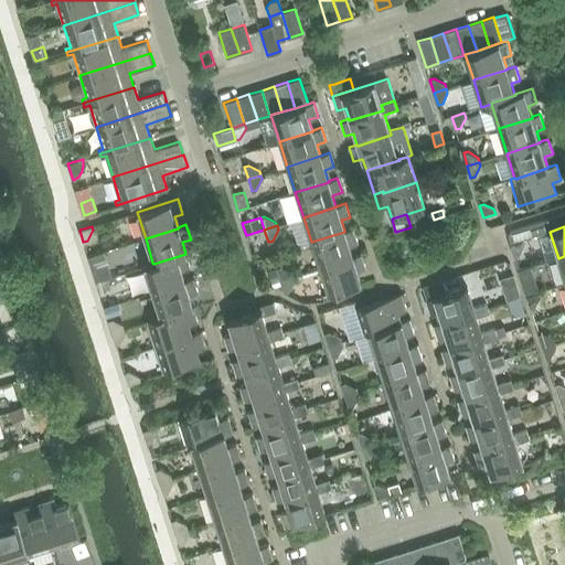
[(311,242),(319,267),(352,257),(352,256),(349,245),(358,243),(353,228),(344,231),(344,232),(311,242)]
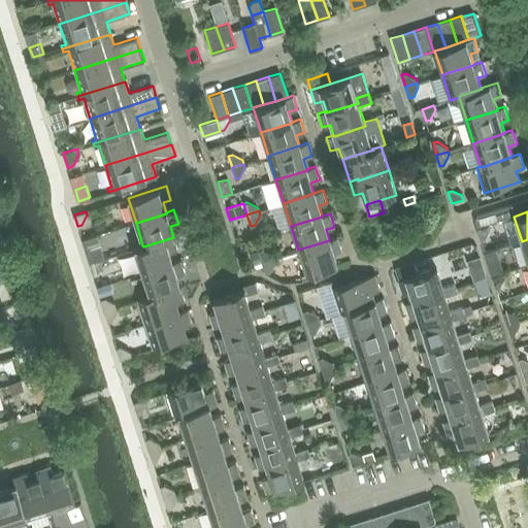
[(489,225),(476,228),(481,240),(485,239),(490,229),(489,225)]
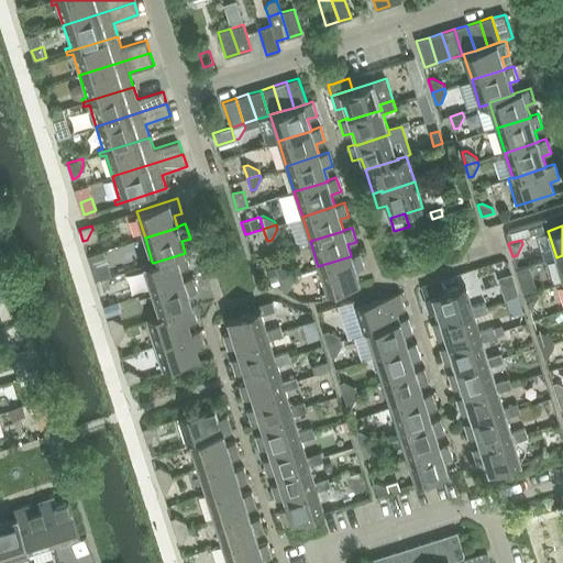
[(185,279),(181,269),(191,266),(187,252),(185,253),(153,263),(152,262),(143,265),(152,290),(185,280),(185,279)]
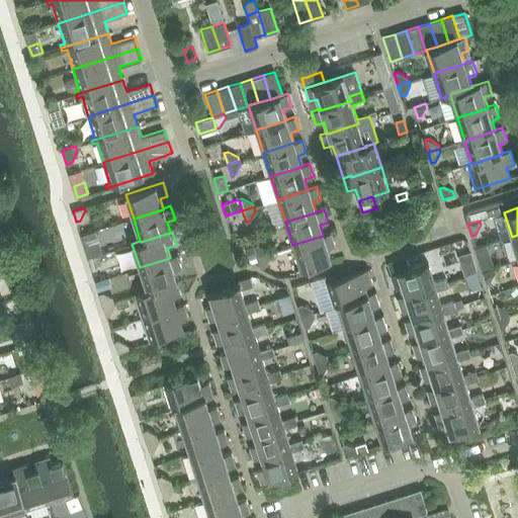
[(323,236),(292,245),(300,269),(331,260),(327,248),(335,246),(331,233),(323,235),(323,236)]
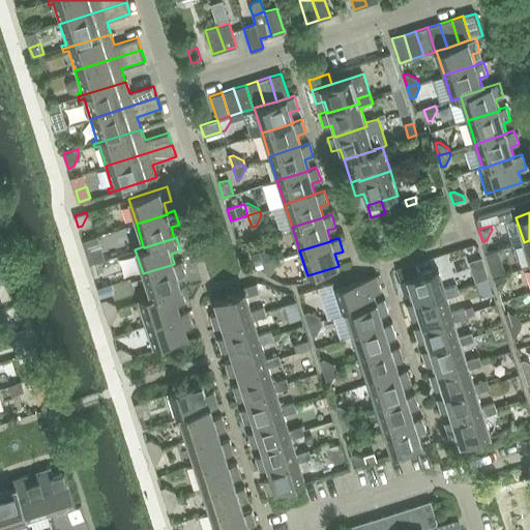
[(101,248),(86,253),(90,264),(101,260),(105,259),(101,248)]
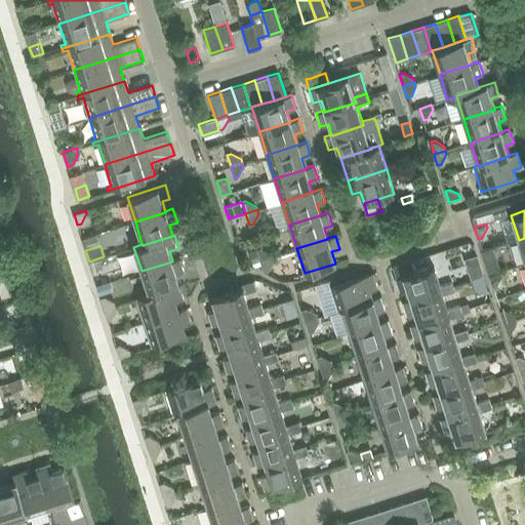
[(260,260),(272,256),(271,252),(261,247),(256,248),(256,249),(260,260)]
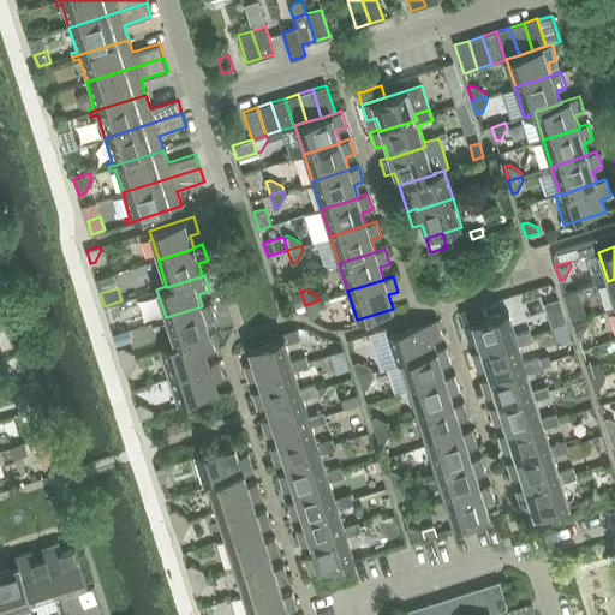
[(300,292),(292,294),(297,308),(305,305),(300,292)]
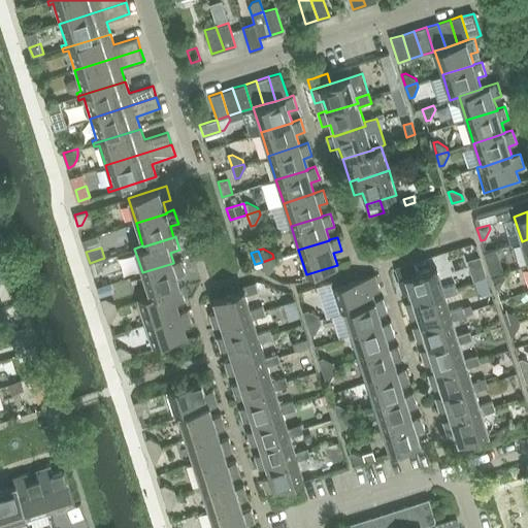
[(273,258),(262,262),(263,267),(265,273),(270,272),(274,262),(273,258)]
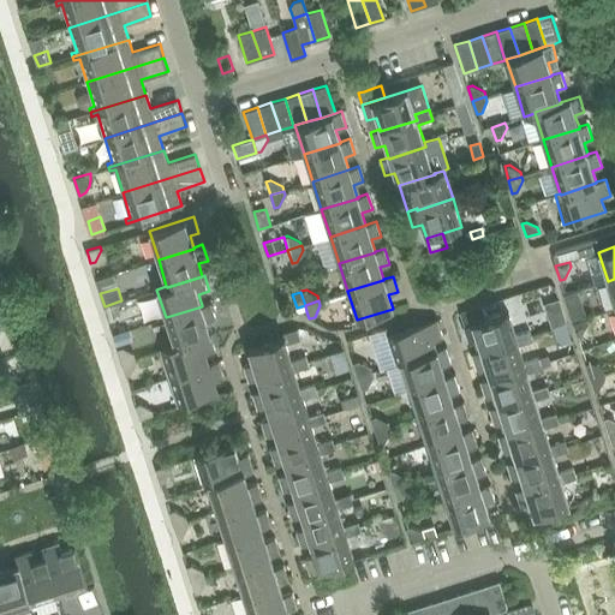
[(118,302),(105,306),(108,320),(113,318),(119,306),(118,302)]
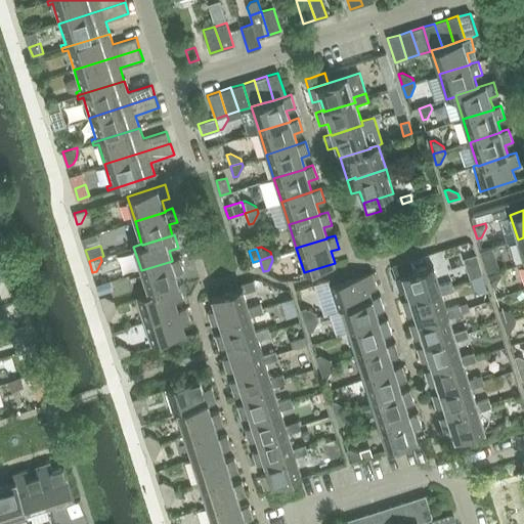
[(148,294),(179,285),(176,273),(183,271),(179,258),(172,260),(172,261),(141,270),(148,293),(148,294)]
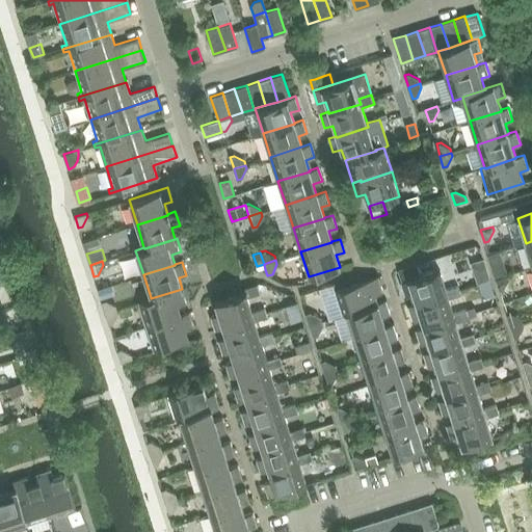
[(447,294),(445,290),(441,274),(452,270),(450,262),(437,265),(439,269),(420,274),(401,281),(399,282),(404,295),(413,293),(416,302),(416,303),(447,294)]
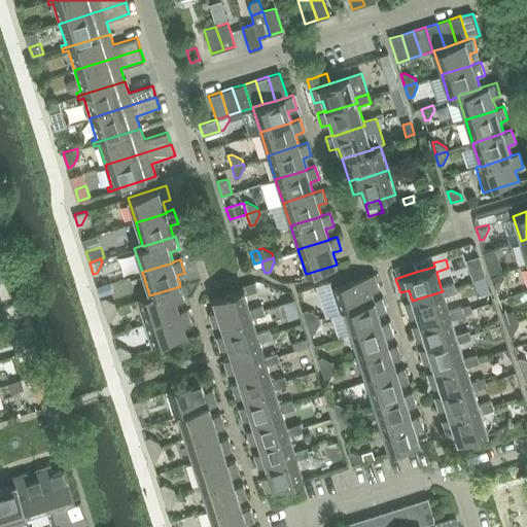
[(413,261),(394,268),(397,278),(416,272),(413,261)]
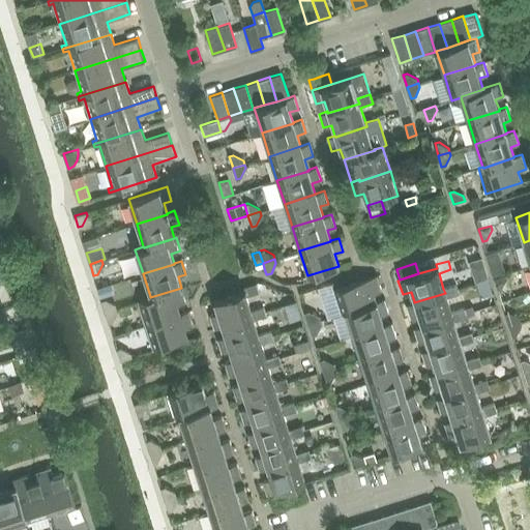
[(494,277),(505,274),(504,269),(494,264),(491,265),(494,277)]
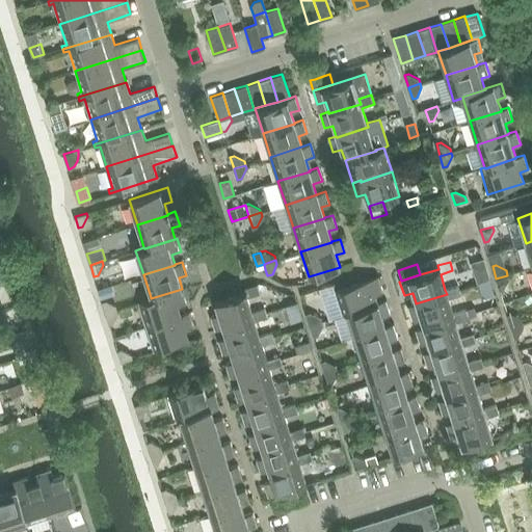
[(486,271),(476,274),(478,283),(489,280),(486,271)]
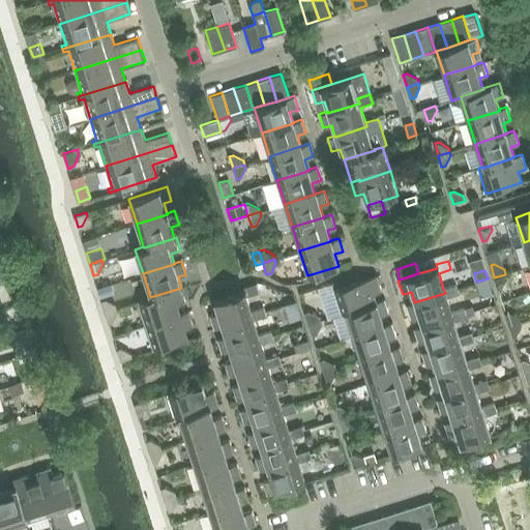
[(6,271),(0,272),(0,283),(8,281),(6,271)]
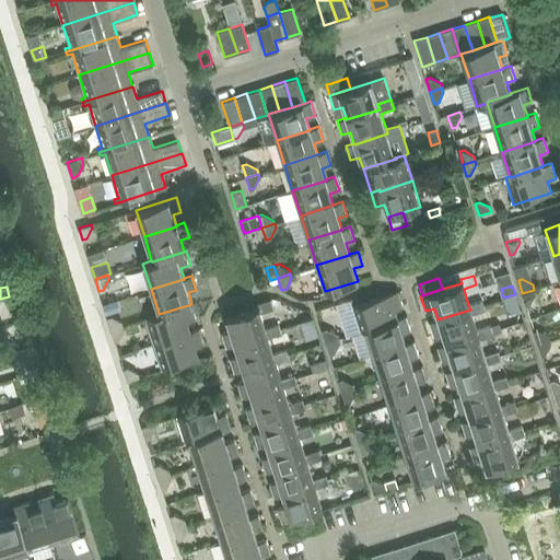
[(351,305),(360,331),(365,330),(365,329),(397,318),(393,304),(401,302),(398,290),(374,298),(351,305)]
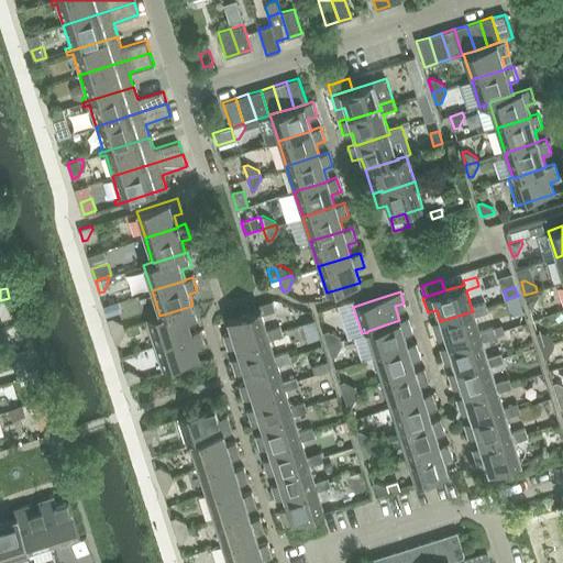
[(537,291),(525,295),(529,307),(533,306),(538,295),(537,291)]
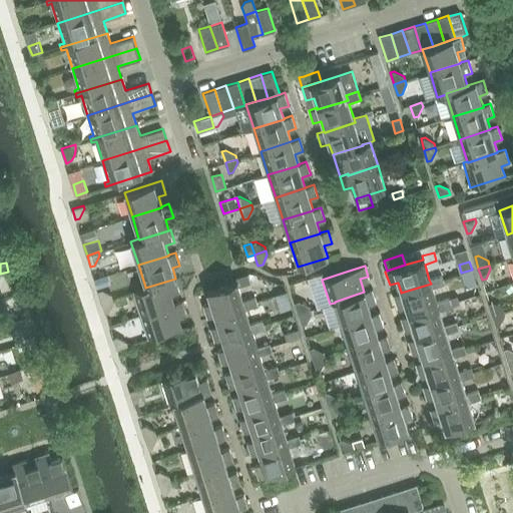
[(341,267),(321,274),(322,280),(343,273),(341,267)]
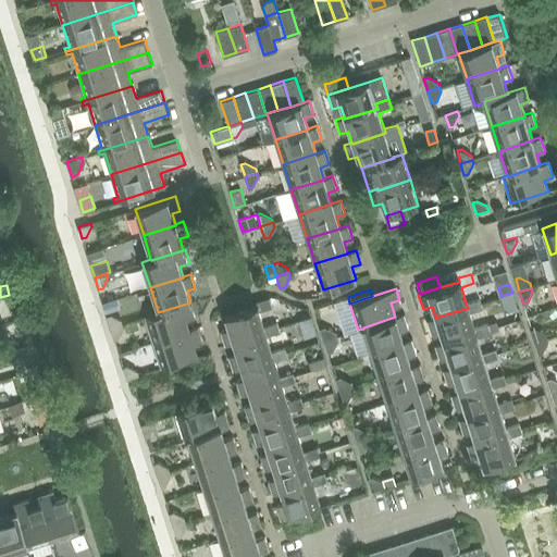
[(265,331),(263,326),(259,310),(271,307),(268,297),(256,301),(257,305),(224,316),(229,327),(220,331),(224,345),(233,343),(233,341),(265,331)]
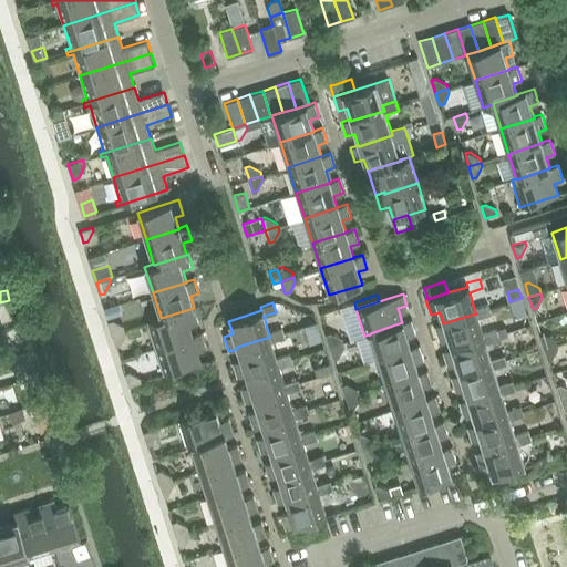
[(117,303),(104,308),(107,316),(120,312),(117,303)]
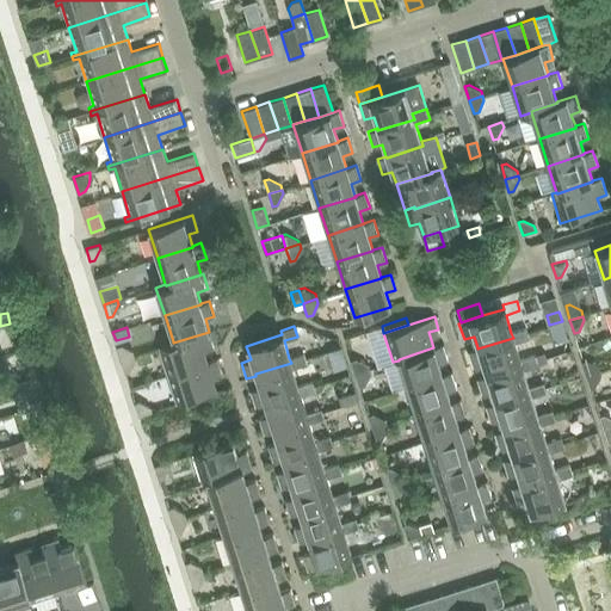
[(525,328),(511,333),(513,338),(477,349),(477,347),(468,351),(473,366),(482,364),(486,375),(486,376),(522,365),(520,359),(514,343),(529,338),(525,328)]
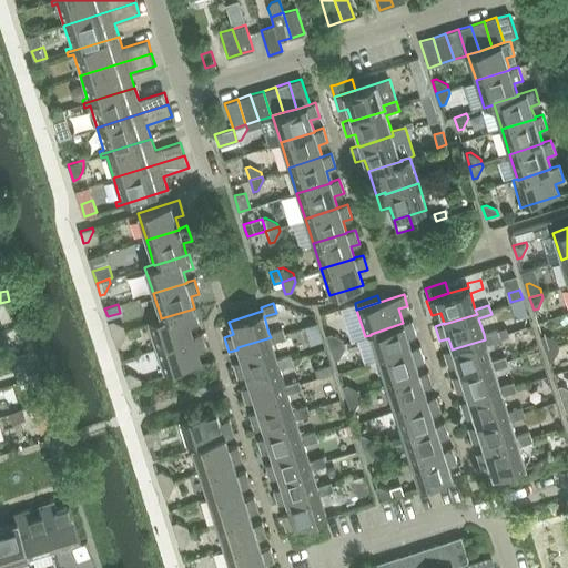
[(193,336),(193,335),(191,326),(199,324),(194,308),(161,318),(161,317),(148,322),(155,348),(193,336)]
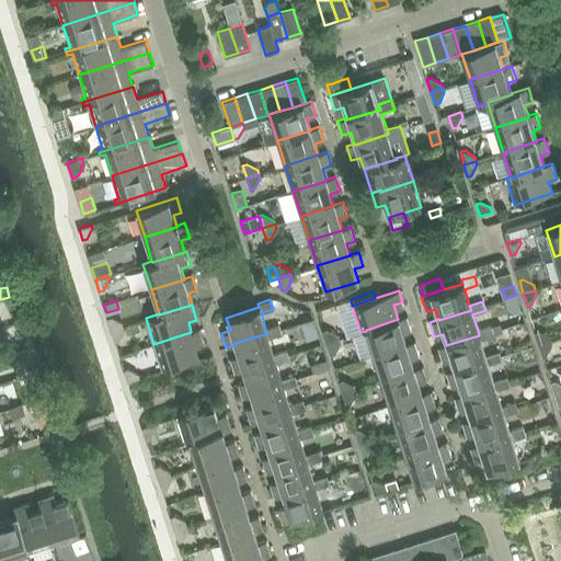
[(398,319),(366,330),(366,331),(374,355),(407,344),(407,343),(402,333),(411,330),(407,316),(398,319)]
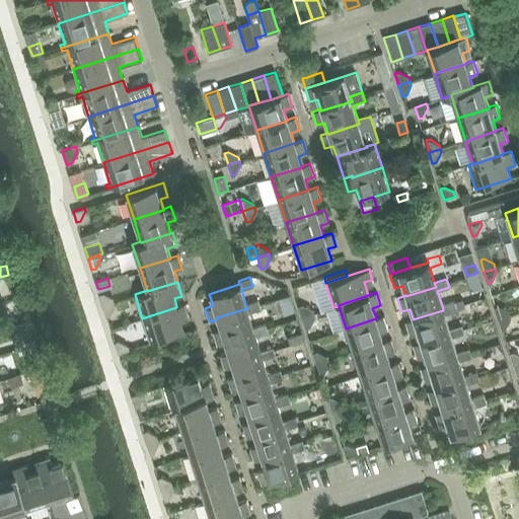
[(102,304),(115,301),(114,298),(103,293),(99,294),(102,304)]
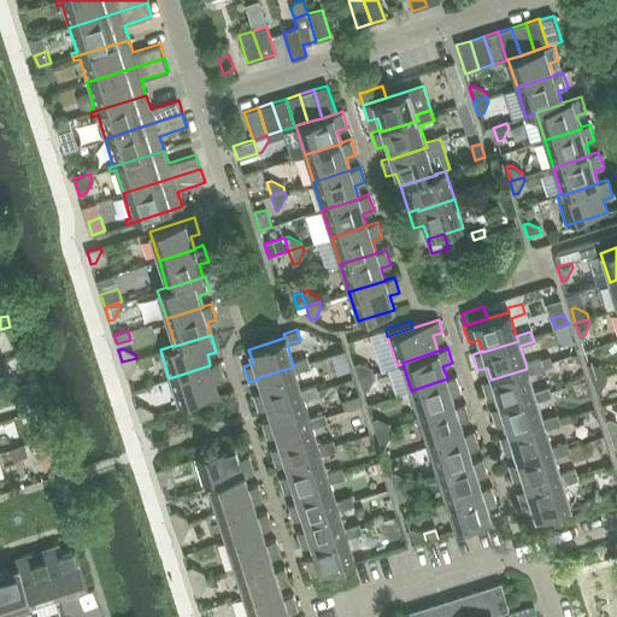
[(258,377),(258,380),(262,391),(252,394),(257,410),(268,406),(266,406),(303,394),(301,389),(295,371),(309,368),(306,357),(292,362),(294,366),(258,377)]
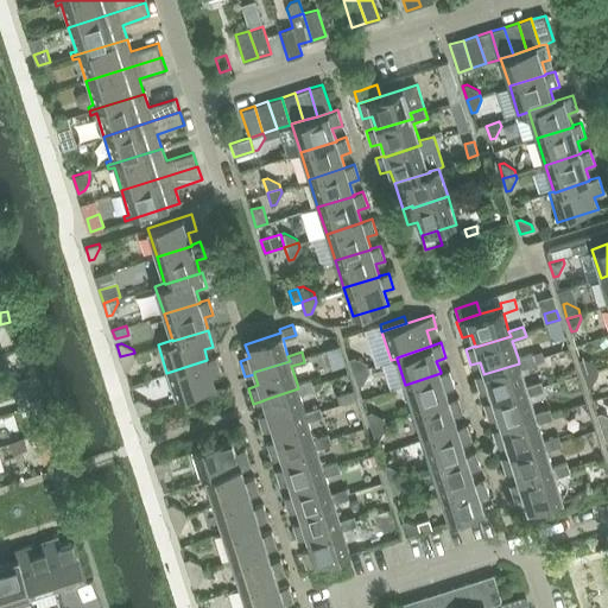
[(134,353),(120,356),(125,371),(130,369),(135,359),(134,353)]
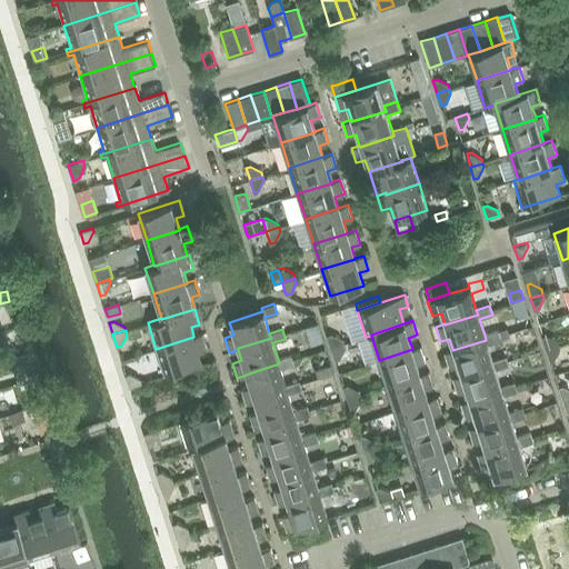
[(448,367),(457,363),(460,375),(461,376),(493,365),(492,360),(488,345),(500,340),(497,331),(485,335),(486,340),(452,350),(452,349),(443,352),(448,367)]
